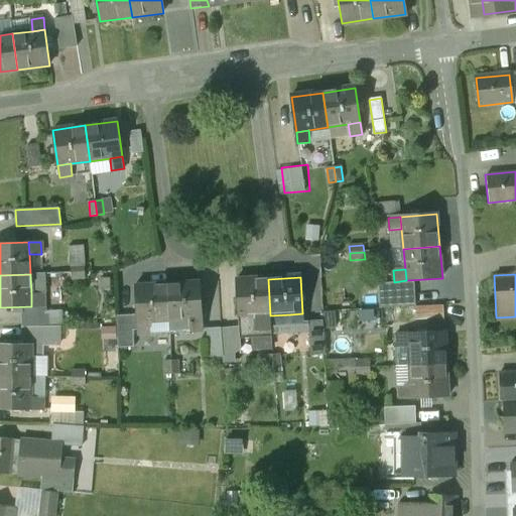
[(268,279),(236,281),(238,317),(251,316),(270,315),(268,279)]
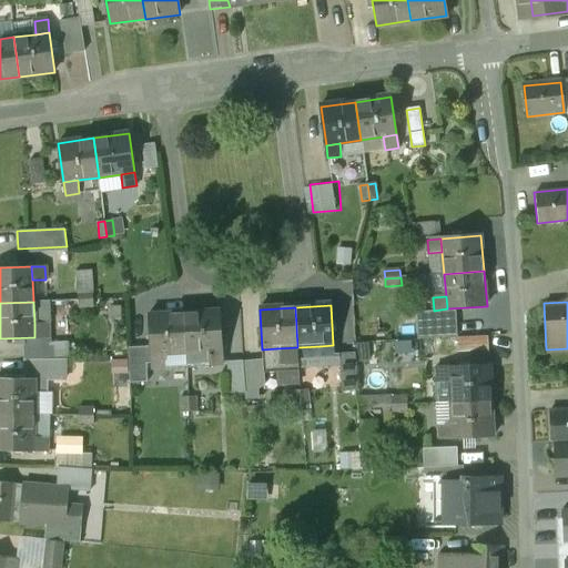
[(221,312),(185,314),(186,354),(209,353),(222,352),(221,312)]
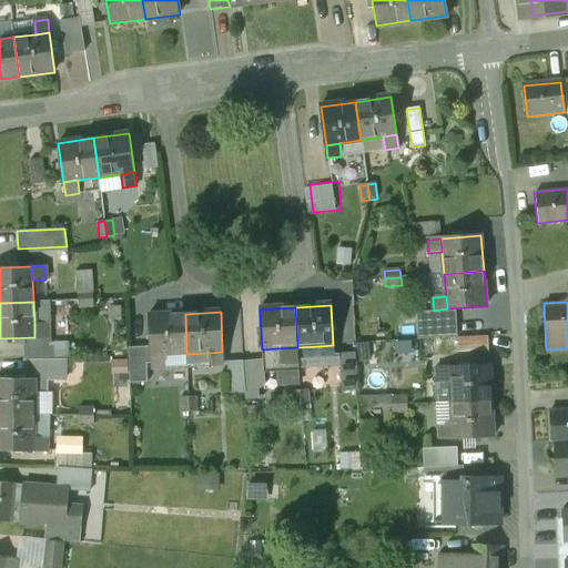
[(185,314),(149,315),(151,355),(164,355),(186,354),(185,314)]
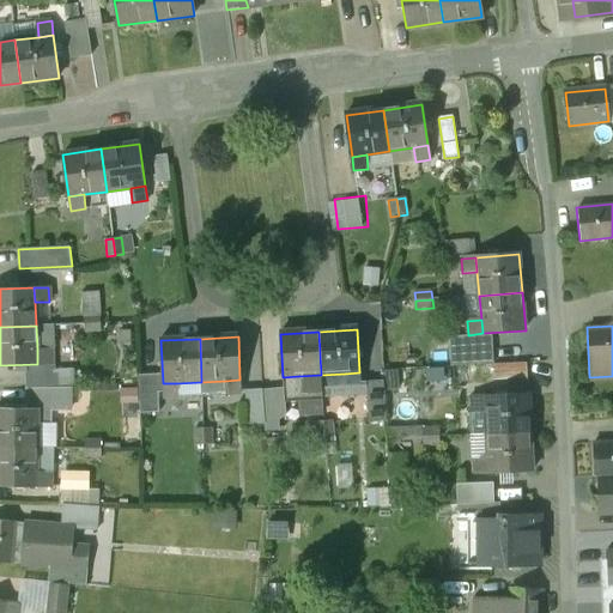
[(52,350),(37,350),(37,364),(52,364),(52,350)]
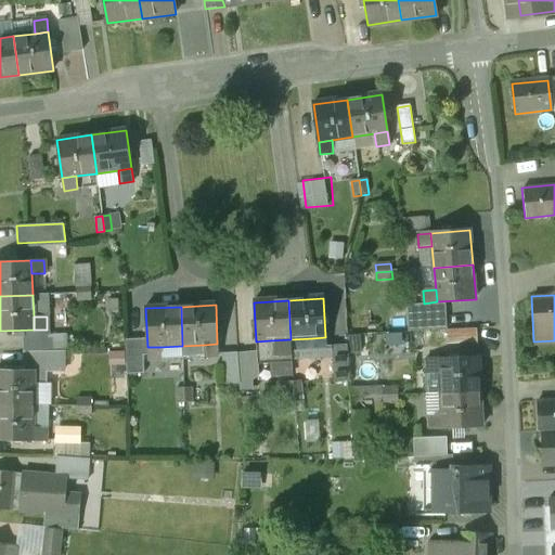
[(476,328),(447,330),(448,344),(477,343),(476,328)]
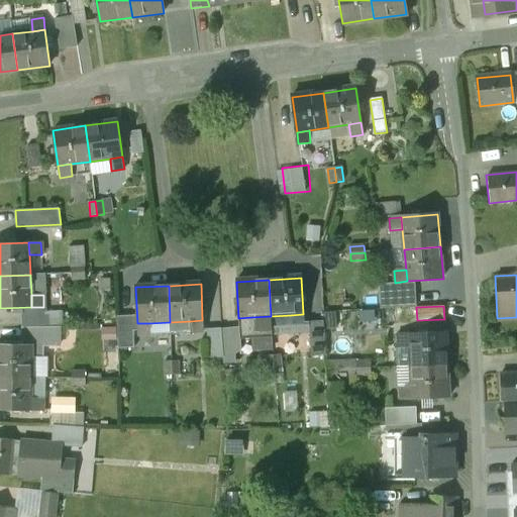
[(62,311),(22,312),(22,327),(62,326),(62,311)]
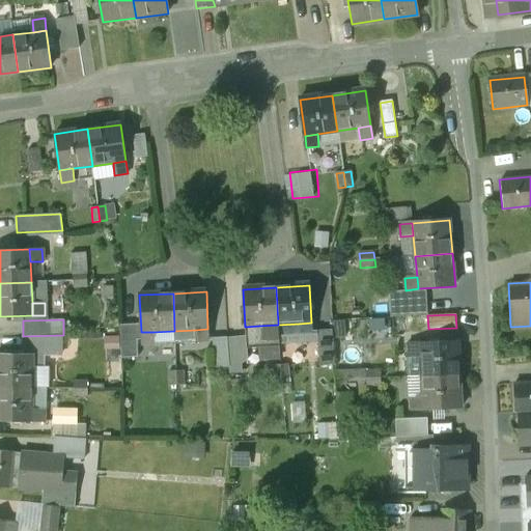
[(311,323),(299,324),(300,335),(312,335),(311,323)]
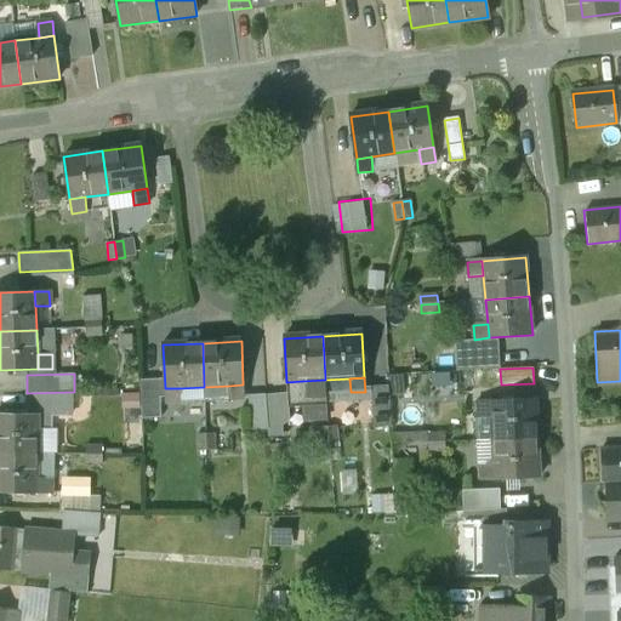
[(302,381),(286,382),(288,397),(302,396),(302,381)]
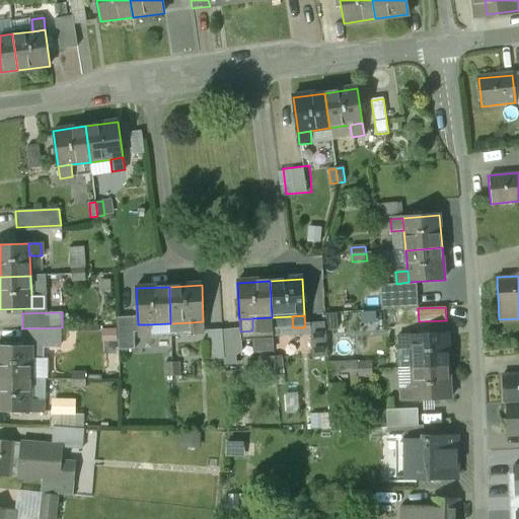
[(203,321),(191,322),(192,335),(204,334),(203,321)]
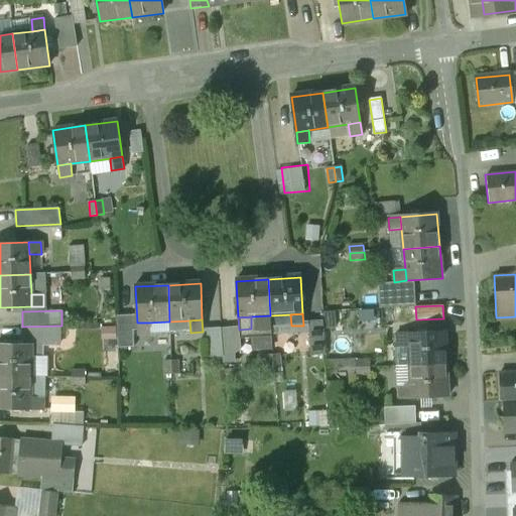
[(149,323),(137,323),(138,335),(150,334),(149,323)]
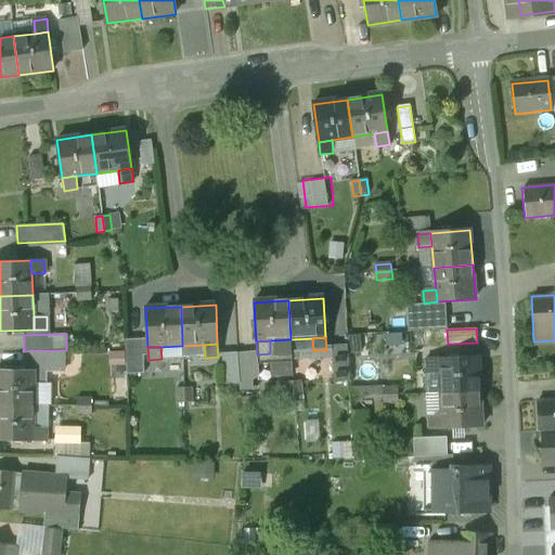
[(336,378),(353,377),(351,348),(335,349),(336,378)]
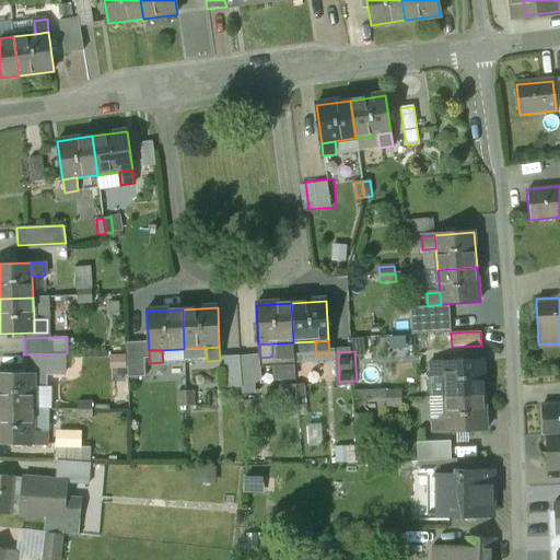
[(254,357),(240,358),(241,385),(242,394),(256,393),(254,357)]
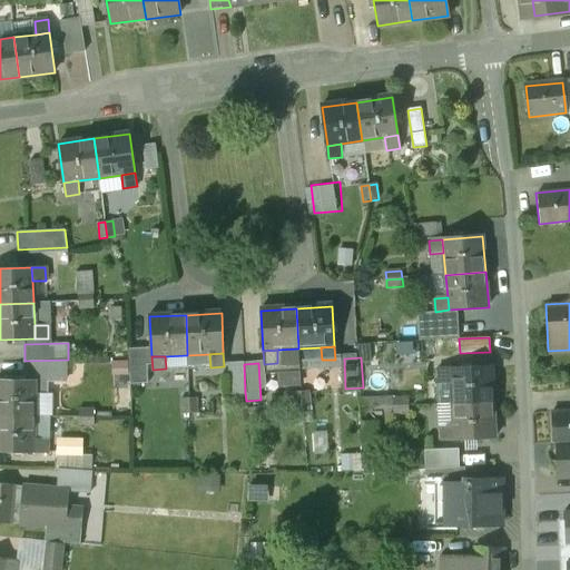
[(244,364),(231,364),(232,393),(245,392),(244,364)]
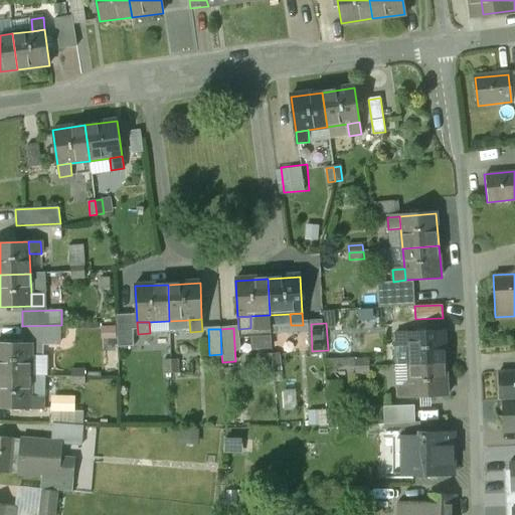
[(444,331),(407,332),(408,344),(409,364),(446,363),(444,331)]
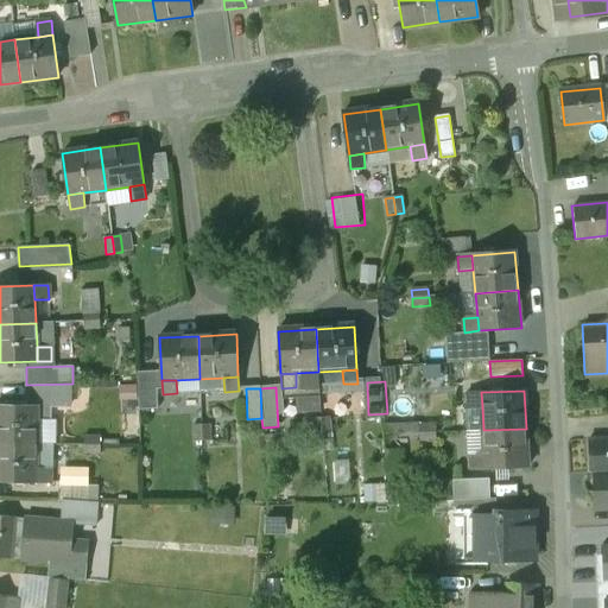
[(481,392),(467,393),(468,407),(482,406),(481,392)]
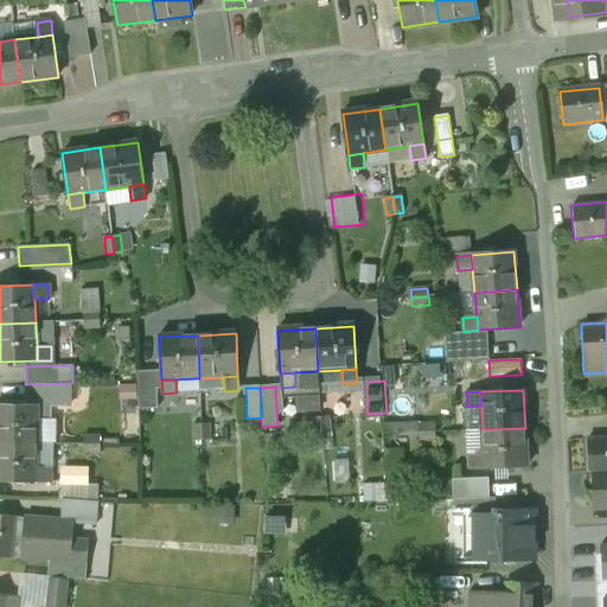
[(37,406),(0,404),(0,442),(36,443),(37,420),(37,406)]
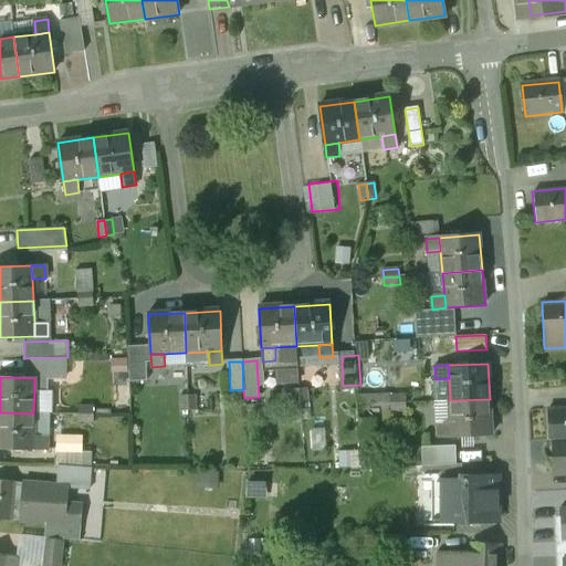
[(48,378),(34,378),(34,391),(48,391),(48,378)]
